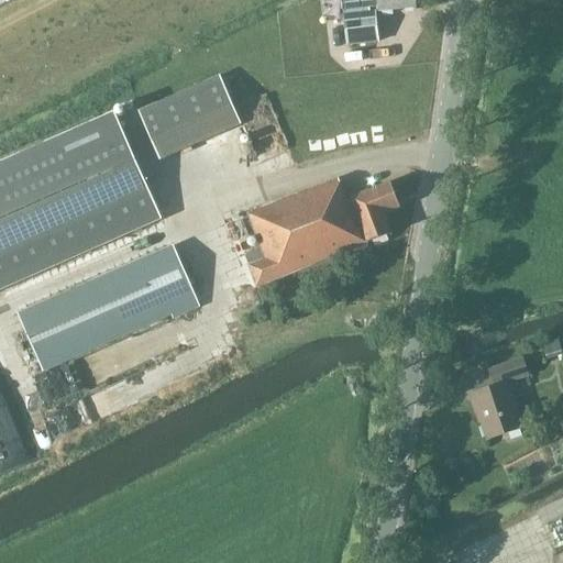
[(416,0),(342,0),(343,10),(378,8),(379,12),(417,8),(416,0)]
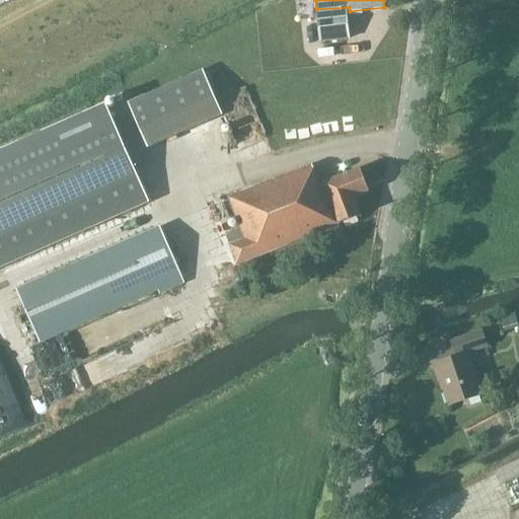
[(348,10),(317,13),(319,41),(350,39),(348,10)]
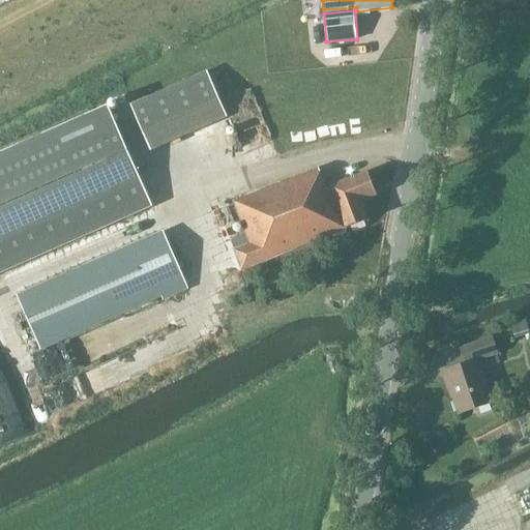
[(228,117),(207,71),(130,105),(150,150),(228,117)]
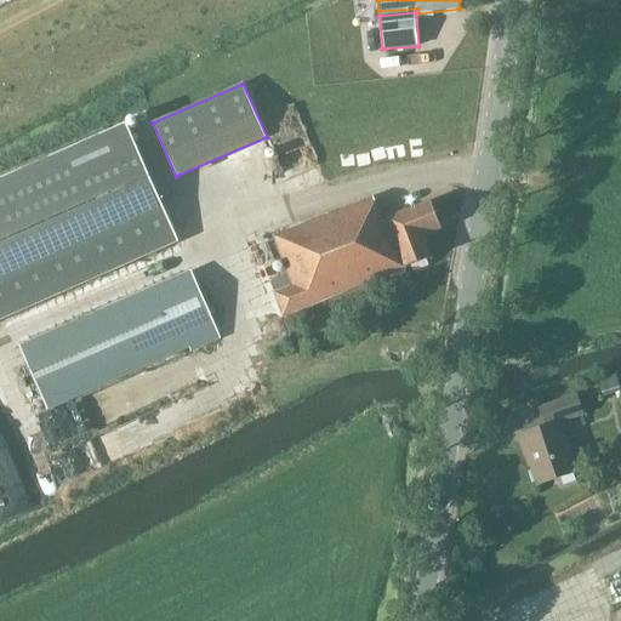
[(127,126),(0,181),(0,283),(165,211),(127,126)]
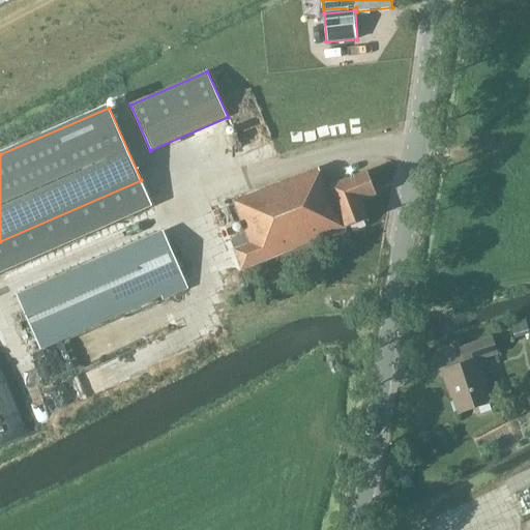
[(231,242),(234,249),(242,270),(261,262),(347,230),(346,229),(370,218),(363,202),(377,196),(367,171),(326,187),(319,169),(234,201),(246,236),(231,242)]
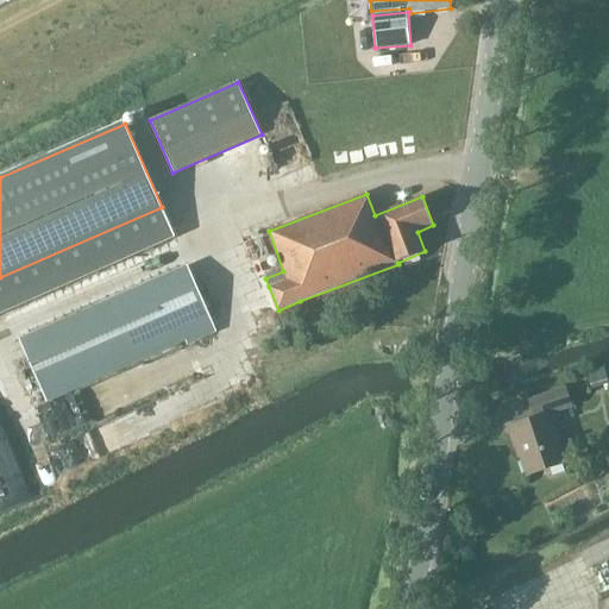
[(177,242),(75,287),(10,315),(46,402),(186,343),(188,345),(215,332),(177,242)]
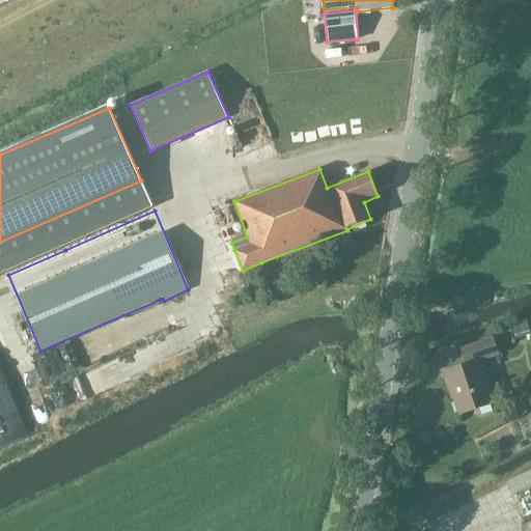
[(479,361),(499,354),(494,338),(462,348),(467,364),(446,371),(459,415),(494,403),(479,361)]
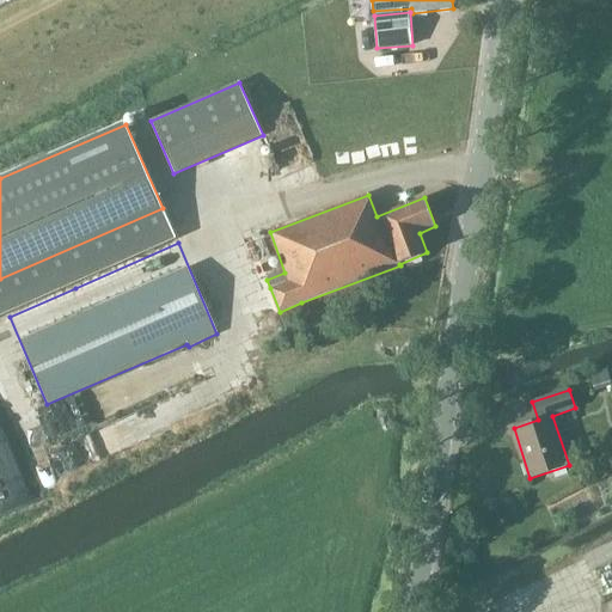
[(108,434),(157,432),(155,405),(126,407),(126,410),(108,411),(108,434)]
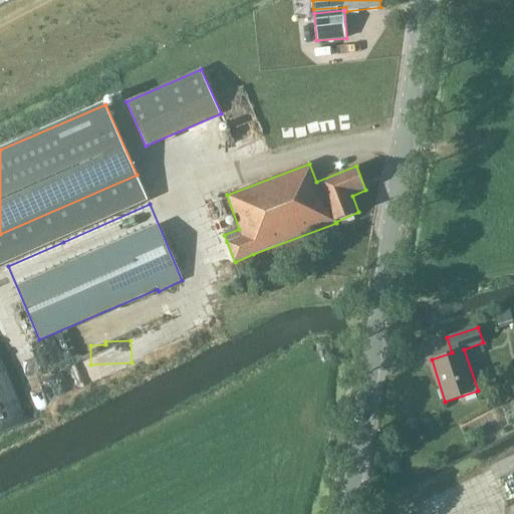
[(11,389),(0,392),(0,427),(19,423),(11,389)]
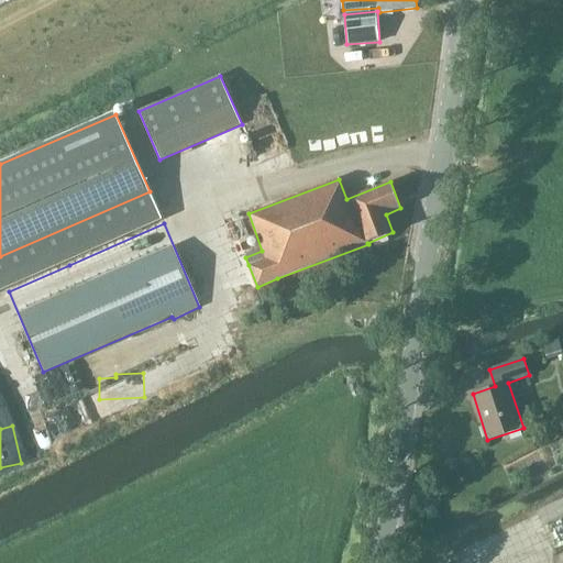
[(562,501),(534,515),(548,544),(562,537),(562,501)]
